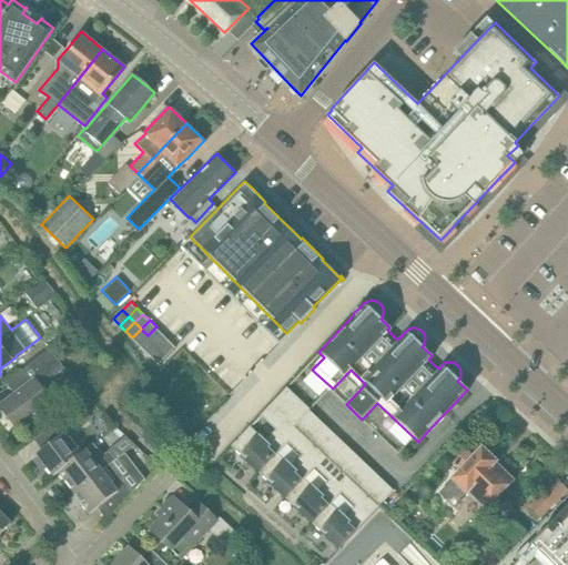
[(156,326),(148,335),(154,342),(163,333),(156,326)]
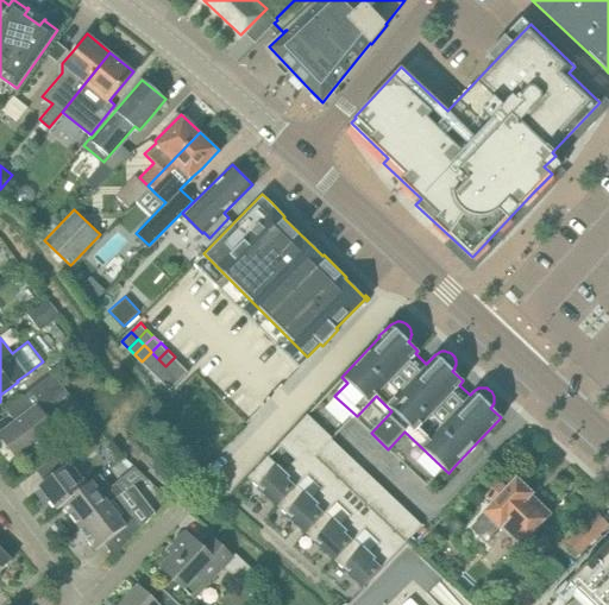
[(151,352),(142,361),(149,369),(158,359),(151,352)]
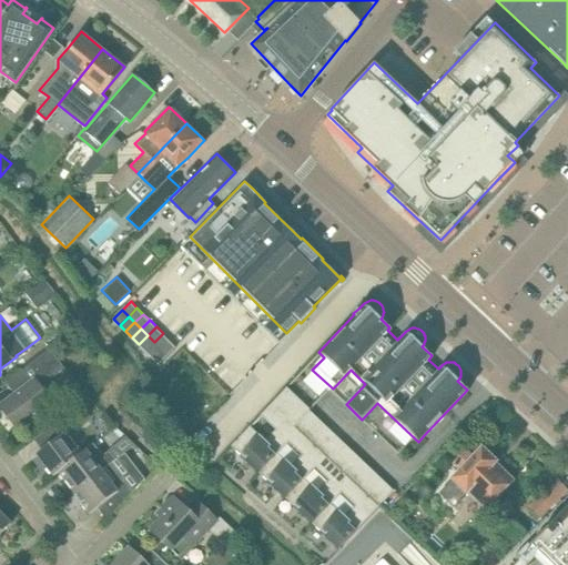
[(163,333),(154,342),(161,347),(169,339),(163,333)]
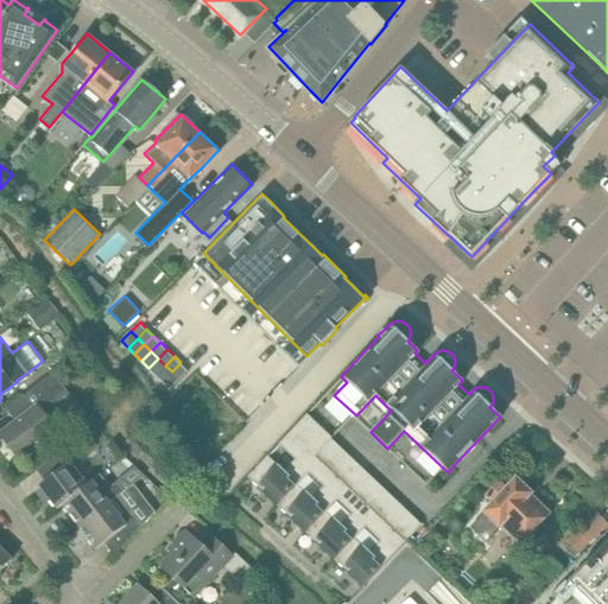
[(158,358),(149,368),(156,374),(165,366),(158,358)]
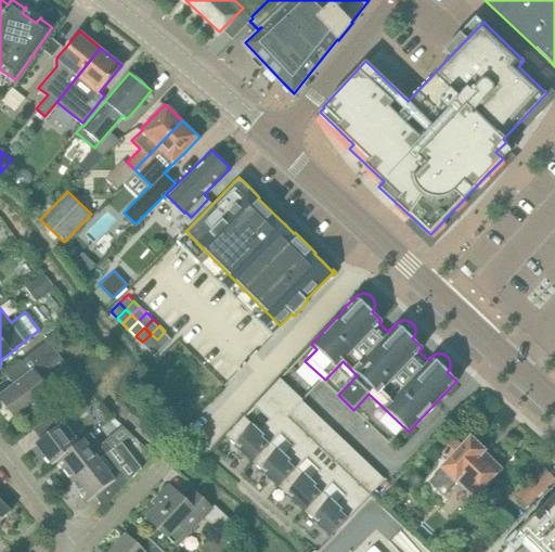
[(165,331),(157,339),(163,346),(171,337),(165,331)]
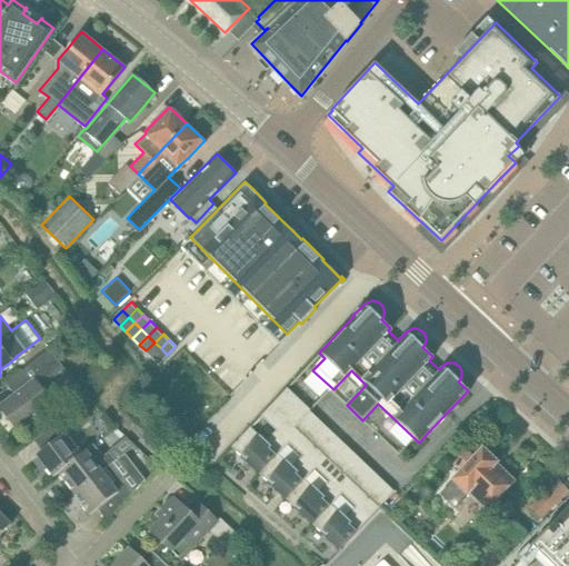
[(155,343),(146,350),(152,357),(161,348),(155,343)]
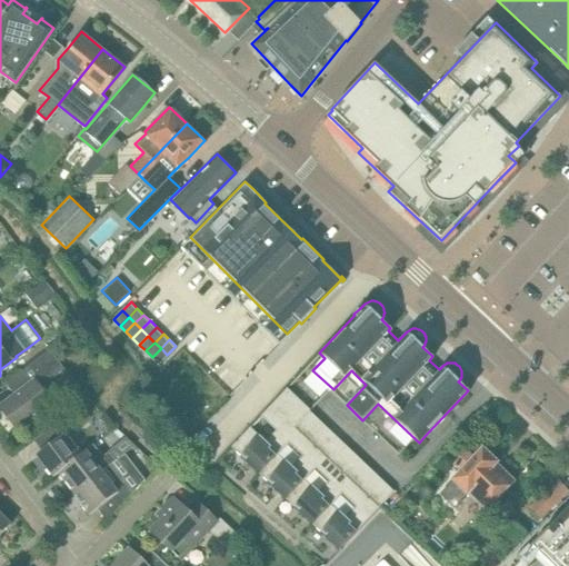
[(49,347),(28,364),(10,378),(19,389),(0,404),(0,406),(18,429),(52,401),(40,385),(65,367),(49,347)]
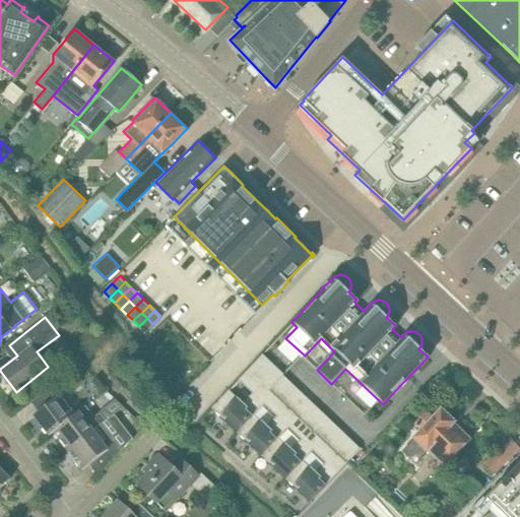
[(147,318),(139,326),(145,332),(152,324),(147,318)]
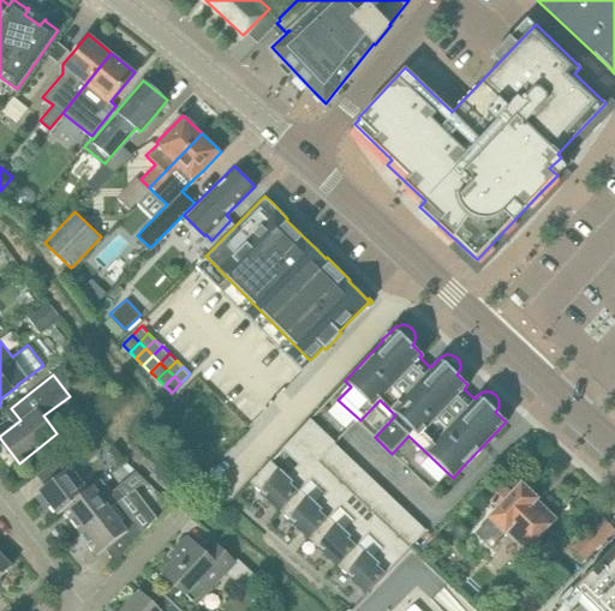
[(310,417),(294,433),(318,457),(333,442),(334,442),(335,441),(310,417)]
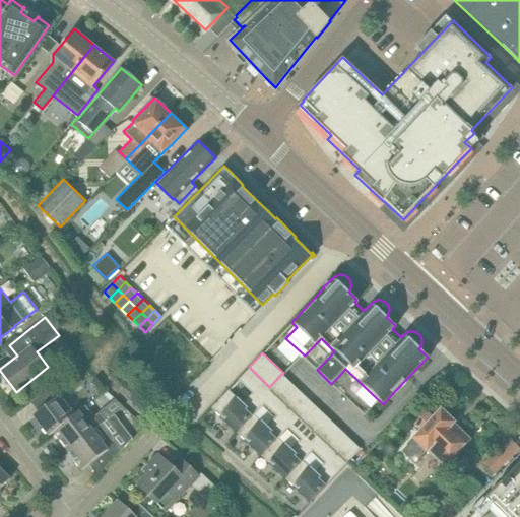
[(254,412),(264,402),(274,391),(269,387),(249,367),(248,367),(238,378),(252,392),(243,401),(229,388),(211,406),(237,431),(254,412)]
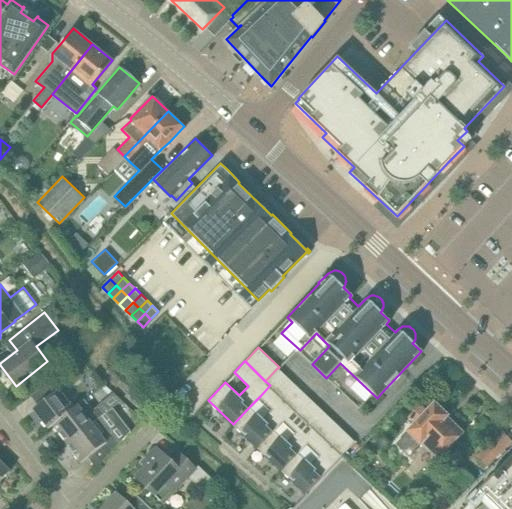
[(63,385),(70,380),(62,370),(55,375),(63,385)]
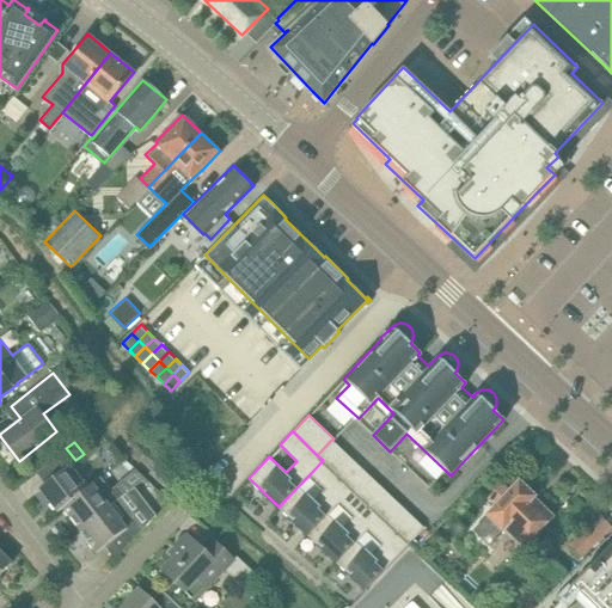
[(299,485),(279,507),(307,534),(329,513),(340,501),(352,487),(323,460),(311,473),(325,487),(313,498),(299,485)]
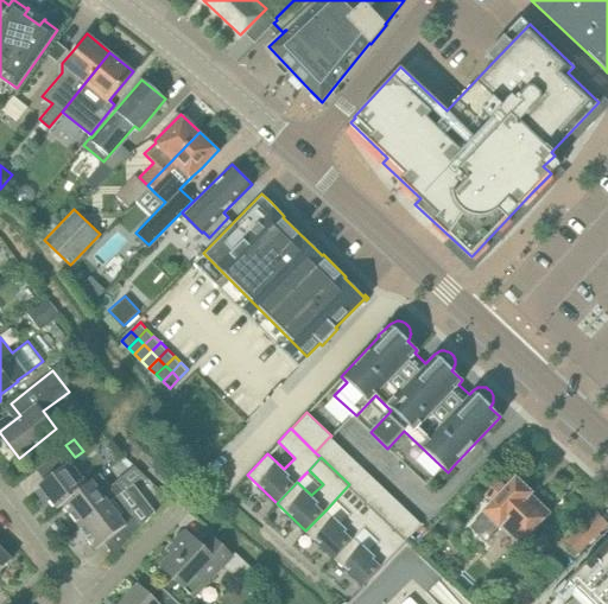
[(58,469),(39,483),(57,507),(62,502),(88,482),(87,482),(70,459),(58,469)]
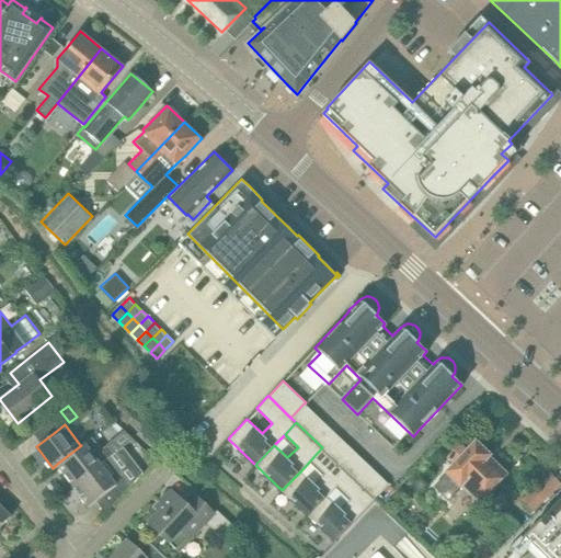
[(81,445),(57,464),(72,484),(111,455),(114,452),(119,447),(113,439),(107,443),(101,448),(92,436),(92,435),(84,442),(80,445),(81,445)]
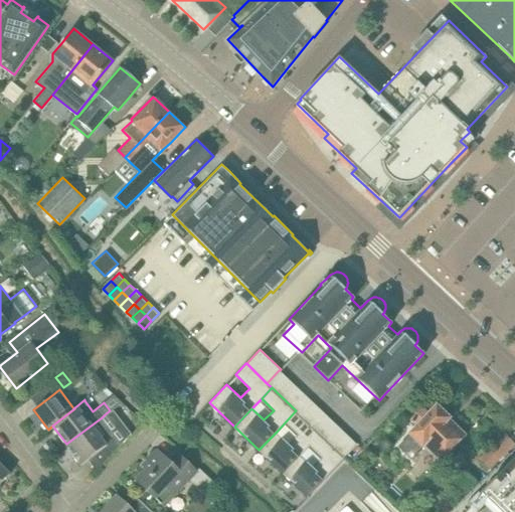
[(421,406),(410,418),(417,424),(410,432),(410,433),(398,445),(411,457),(424,444),(440,459),(447,452),(453,458),(464,446),(458,440),(465,433),(449,417),(450,416),(437,404),(428,412),(421,406)]
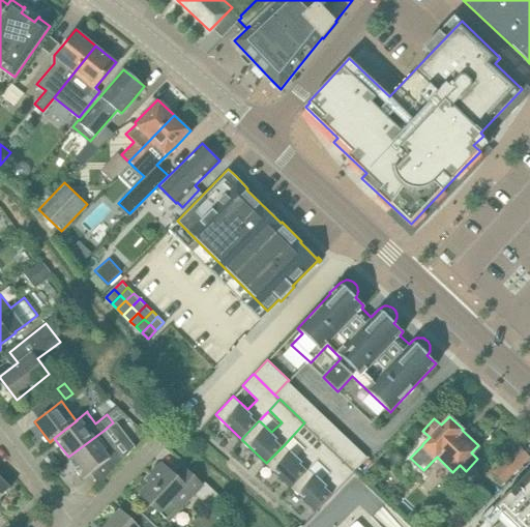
[(310,468),(318,458),(329,446),(304,422),(294,434),(306,446),(297,456),(285,444),(266,463),(292,487),(310,468)]
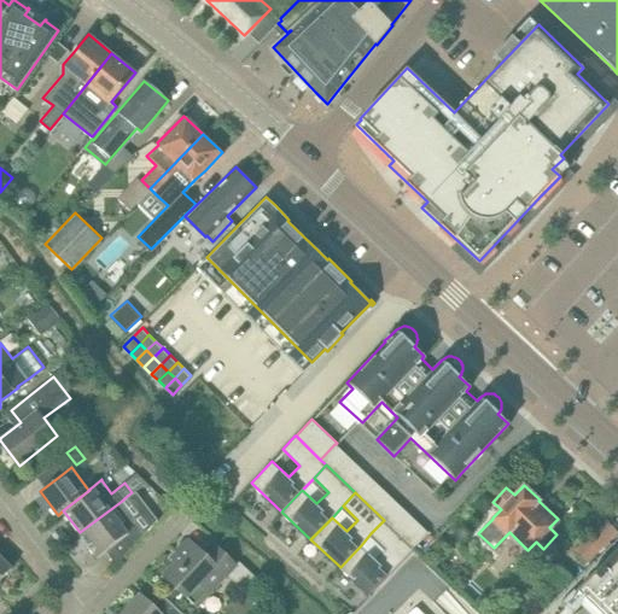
[(122,501),(80,532),(98,555),(105,549),(116,562),(146,531),(143,527),(132,514),(122,501)]
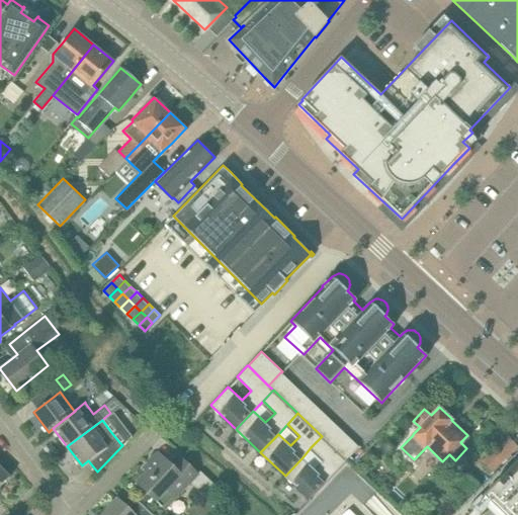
[(508,434),(494,448),(481,460),(490,470),(517,444),(508,434)]
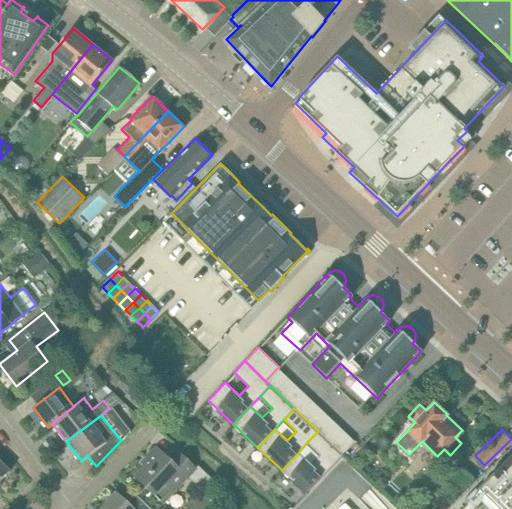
[(330,466),(341,454),(342,454),(336,448),(318,431),(307,442),(320,453),(311,463),(299,452),(282,470),(288,476),(305,492),(330,466)]
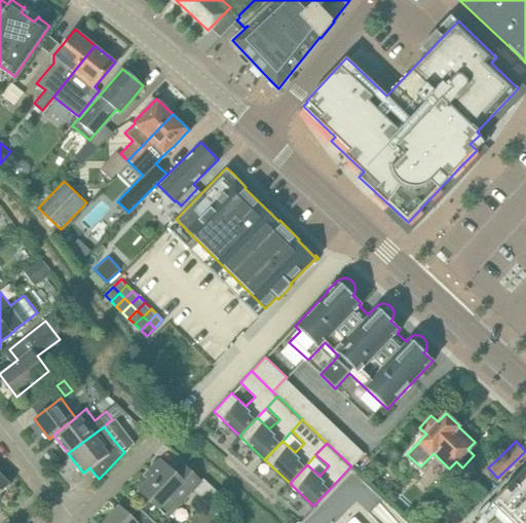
[(201,480),(198,477),(183,462),(175,472),(163,461),(157,468),(150,468),(145,473),(149,477),(138,488),(159,508),(166,516),(185,497),(201,480)]
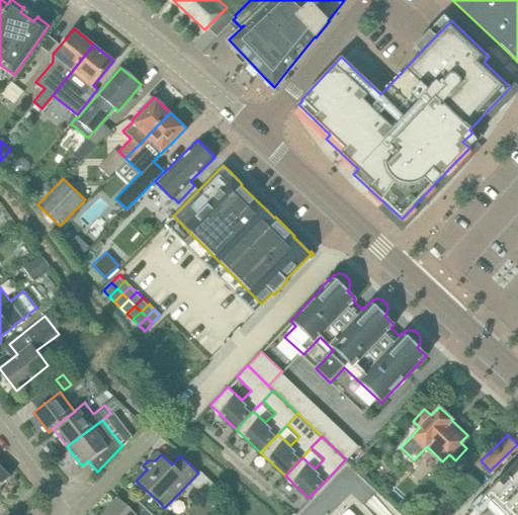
[(0,457),(0,485),(10,476),(0,465),(0,462),(3,460),(0,457)]
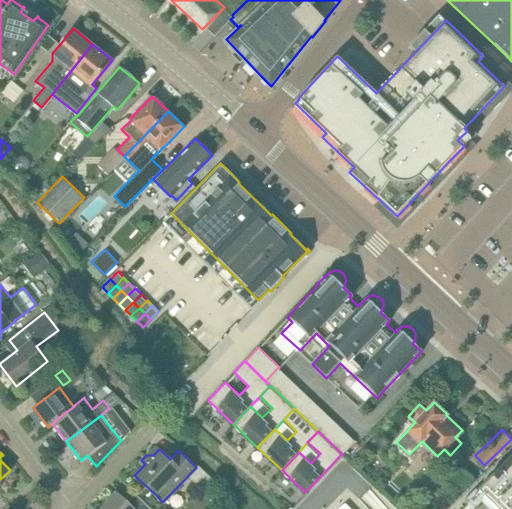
[(511,508),(511,456),(460,508),(511,508)]
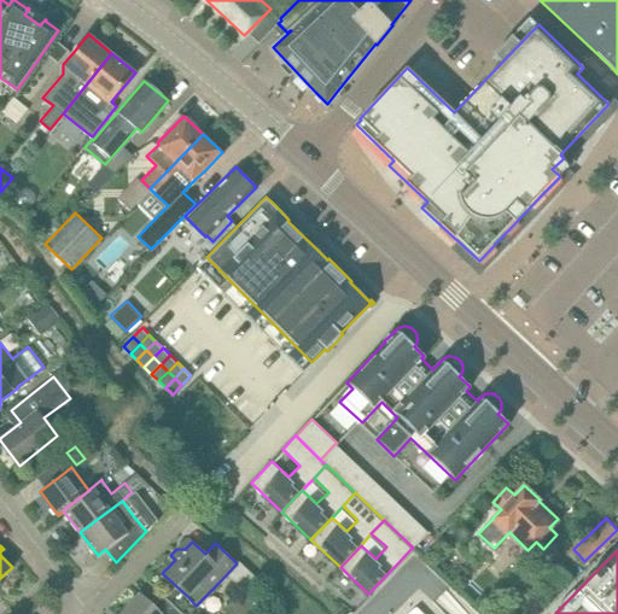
[(184,613),(165,596),(156,606),(140,591),(118,613),(184,613)]
